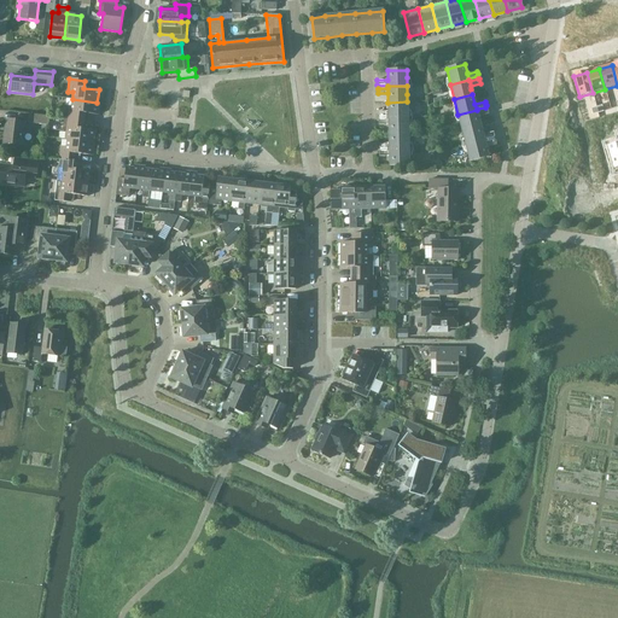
[(99,103),(97,103),(73,99),(71,108),(65,106),(64,120),(79,121),(80,114),(97,115),(99,103)]
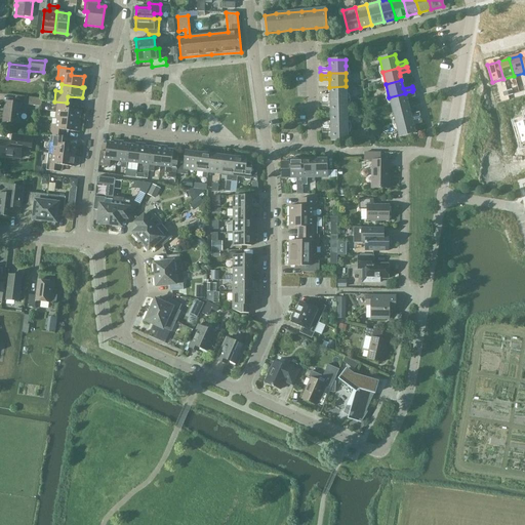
[(347,101),(346,86),(329,87),(329,94),(321,95),(321,98),(322,99),(329,99),(330,101),(347,101)]
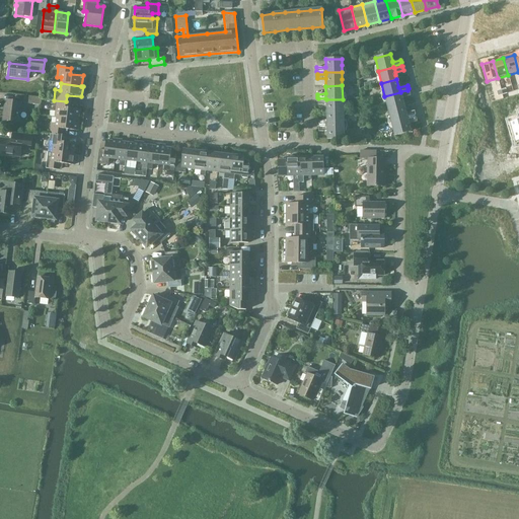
[(411,96),(410,94),(410,92),(408,92),(400,93),(400,92),(384,96),(388,110),(403,107),(401,98),(411,96)]
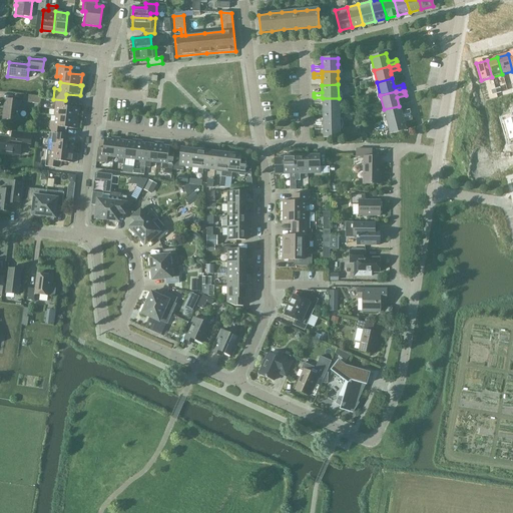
[(40,104),(41,97),(24,94),(23,102),(40,104)]
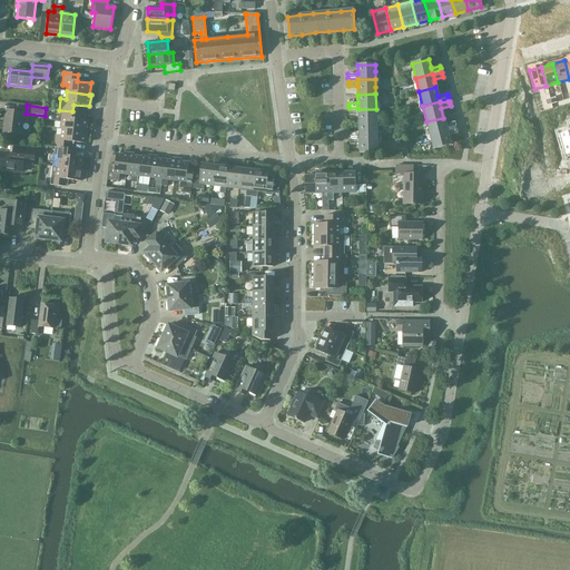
[(376,124),(376,116),(376,109),(359,109),(359,110),(350,110),(349,111),(349,116),(359,116),(359,124),(376,124)]
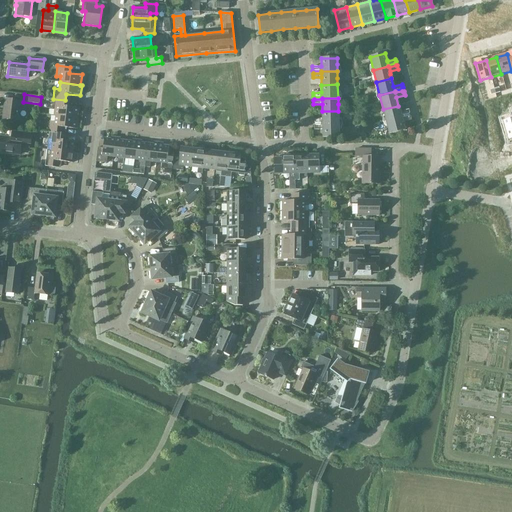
[(64,107),(65,100),(53,99),(51,110),(56,110),(55,116),(76,118),(78,108),(64,107)]
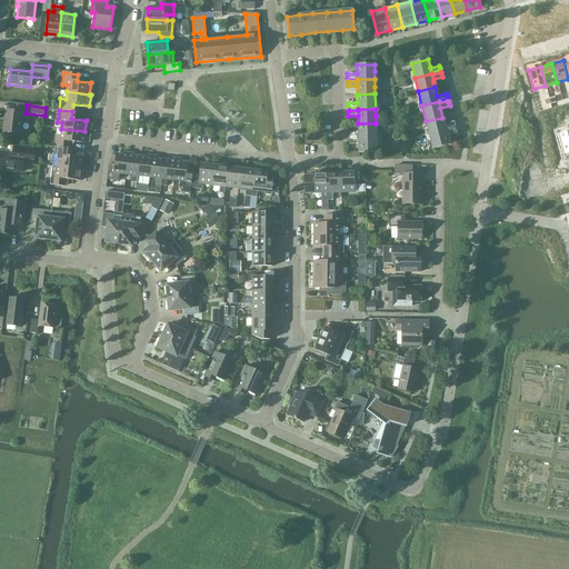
[(20,135),(22,113),(6,111),(2,132),(20,135)]
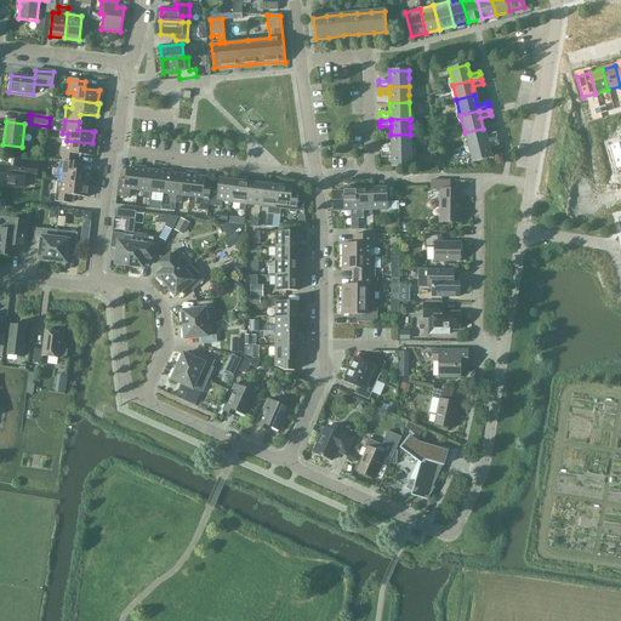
[(468,147),(486,142),(486,141),(496,138),(496,137),(495,134),(485,136),(483,129),(465,132),(468,147)]
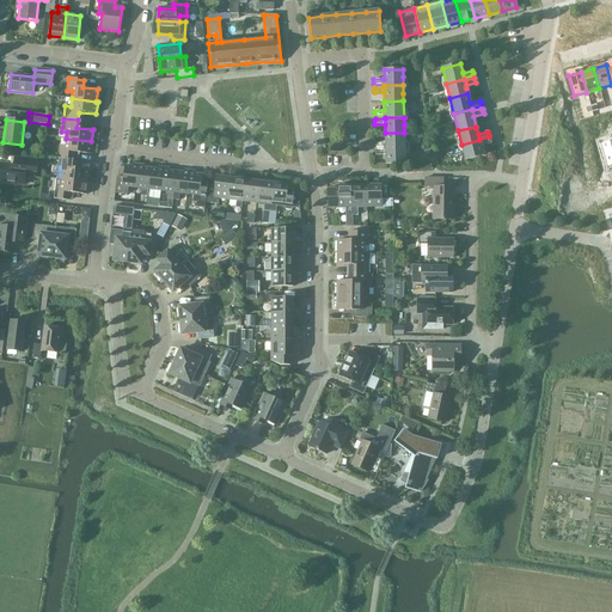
[(404,148),(404,140),(404,133),(385,133),(385,142),(375,142),(375,147),(377,148),(385,148),(404,148)]
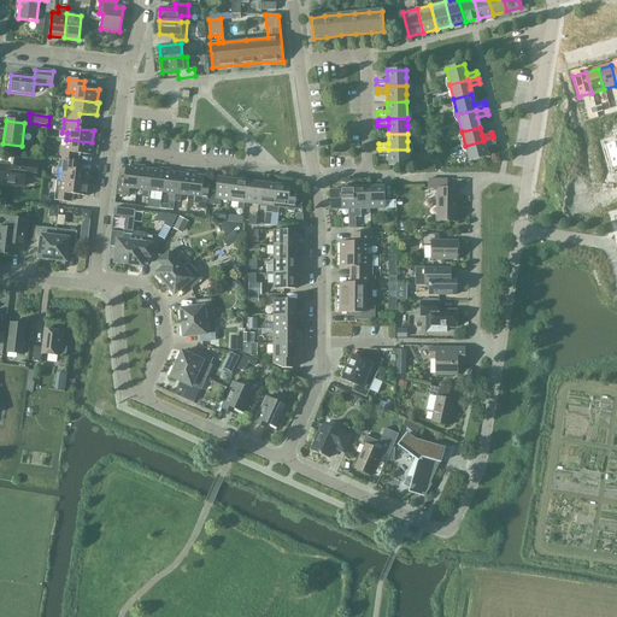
[(94,144),(92,142),(66,140),(66,147),(60,147),(59,159),(74,162),(75,153),(92,156),(94,144)]
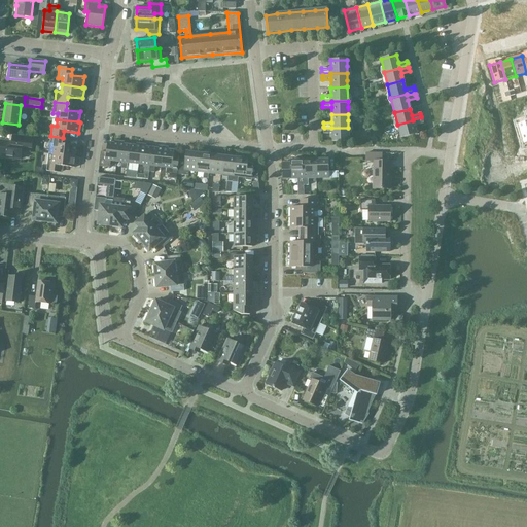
[(417,134),(415,127),(415,126),(423,124),(422,120),(421,119),(414,121),(413,120),(397,125),(400,138),(417,134)]
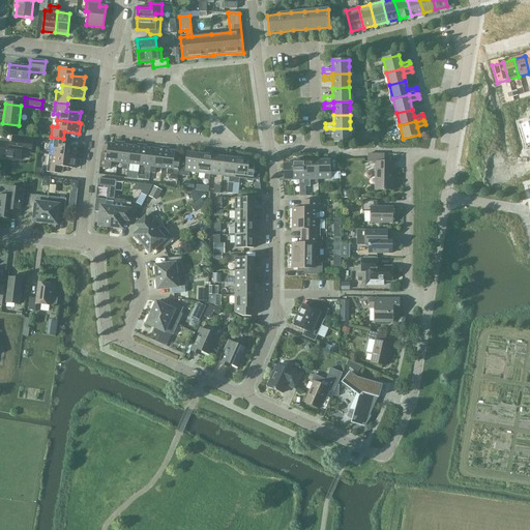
[(351,142),(350,136),(350,128),(333,128),(333,129),(326,130),(325,130),(325,135),(333,135),(334,143),(351,142)]
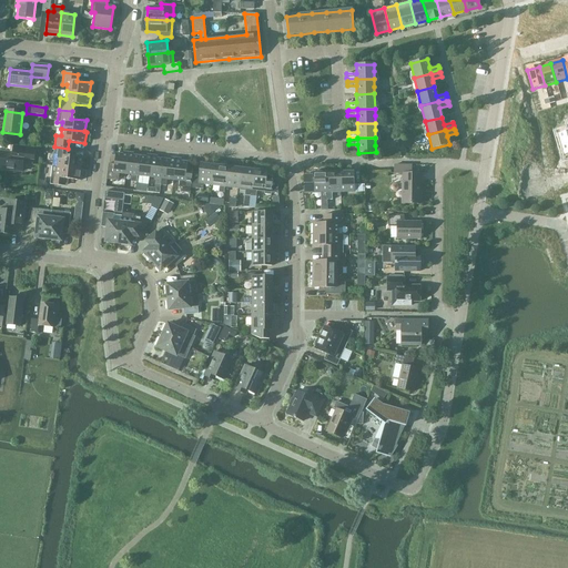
[(33,160),(34,149),(18,146),(17,154),(0,152),(0,169),(21,172),(23,159),(33,160)]
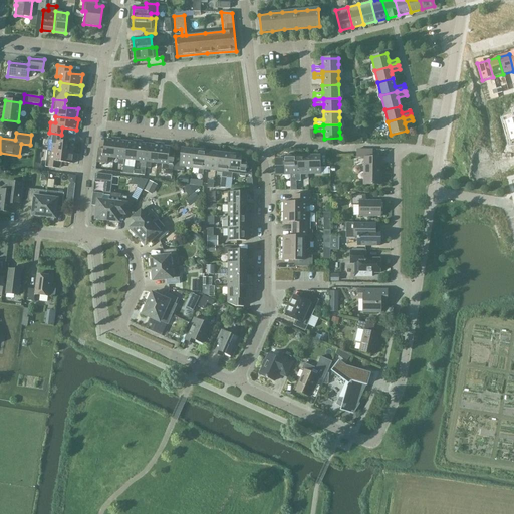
[(61,135),(49,133),(47,144),(52,145),(51,150),(72,153),(73,143),(66,142),(67,136),(61,135)]
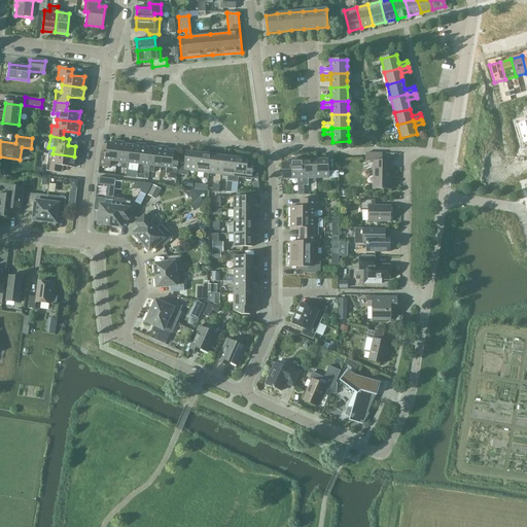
[(116,162),(118,142),(114,141),(113,143),(107,143),(106,152),(101,152),(99,167),(109,168),(110,162),(116,162)]
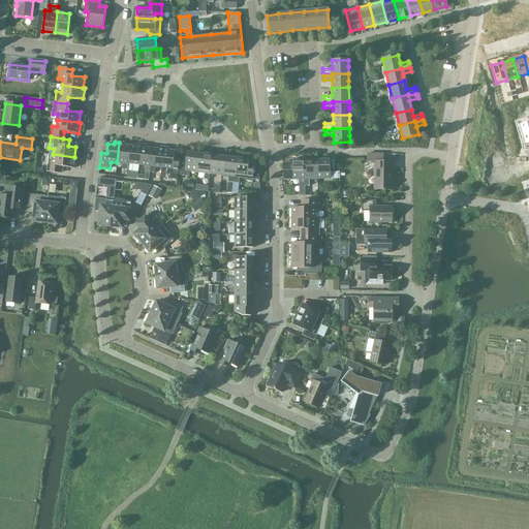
[(129,164),(130,146),(124,145),(124,143),(119,143),(117,162),(123,163),(122,169),(127,169),(127,164),(129,164)]
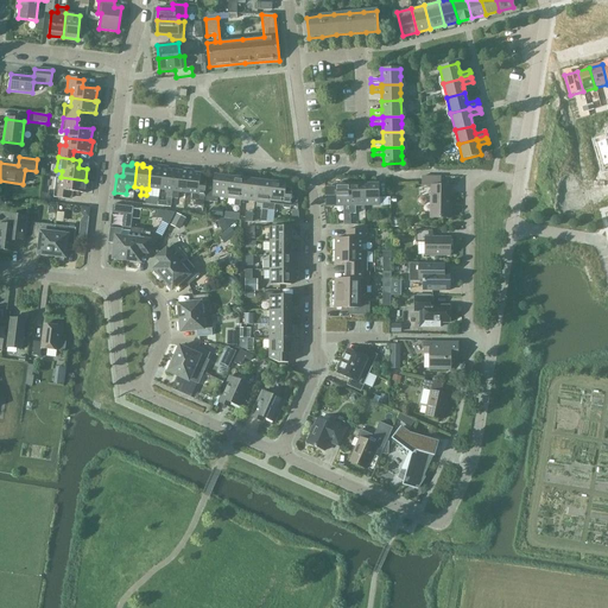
[(160,190),(163,166),(158,166),(157,169),(150,168),(149,189),(160,190)]
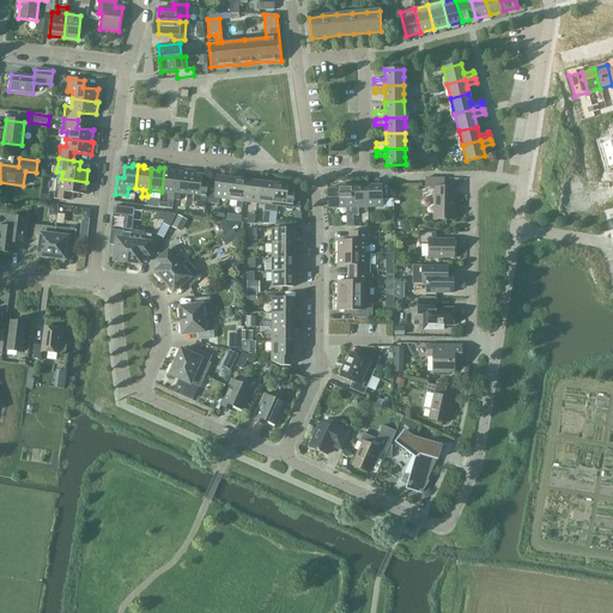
[(174,193),(176,173),(169,171),(170,169),(164,168),(162,192),(168,193),(167,199),(173,200),(174,193)]
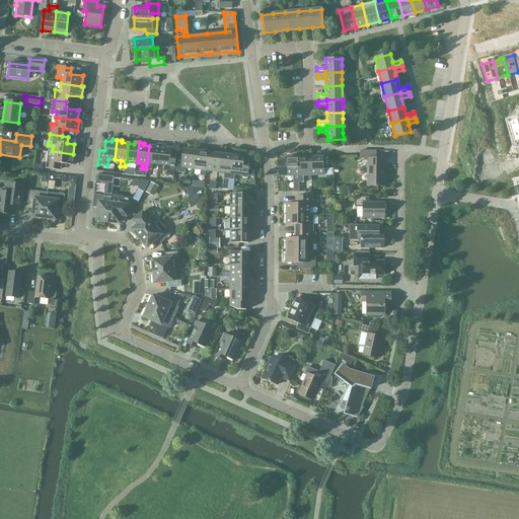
[(158,164),(160,145),(156,144),(156,147),(149,146),(147,163),(146,169),(151,170),(152,164),(158,164)]
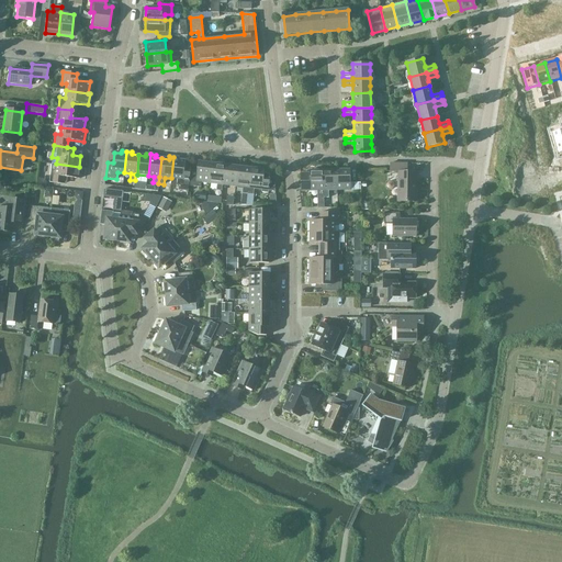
[(179,157),(173,157),(171,178),(177,179),(177,186),(180,186),(179,190),(188,191),(189,186),(190,171),(184,170),(186,161),(179,160),(179,157)]
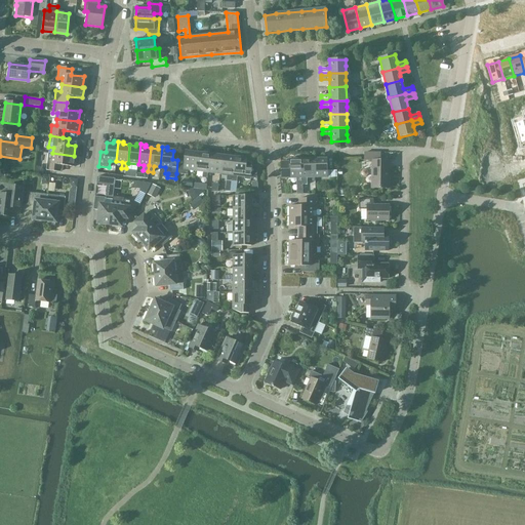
[(207,178),(207,172),(210,155),(209,155),(209,152),(204,151),(203,154),(197,153),(195,171),(202,171),(202,178),(207,178)]
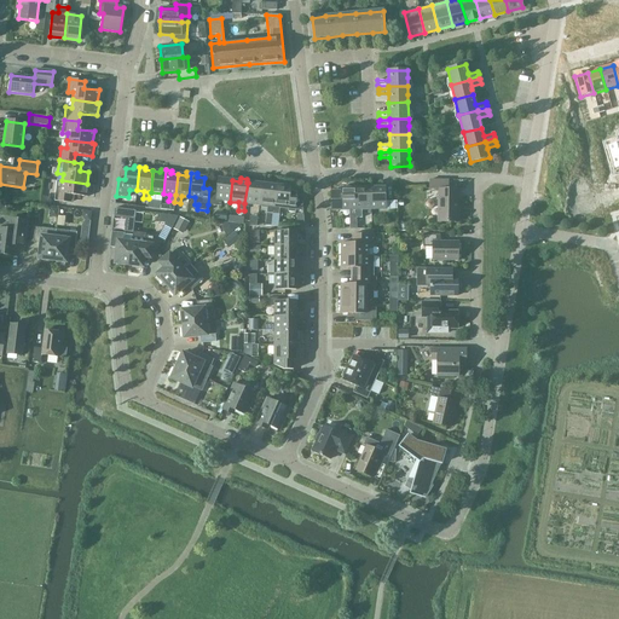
[(230,202),(232,180),(218,179),(217,190),(210,189),(208,204),(221,207),(221,201),(230,202)]
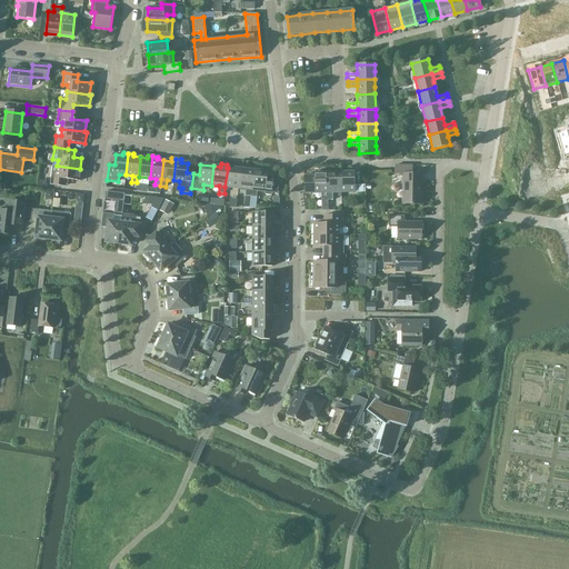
[(421,175),(412,175),(412,165),(395,165),(393,175),(402,175),(402,205),(421,205),(421,175)]
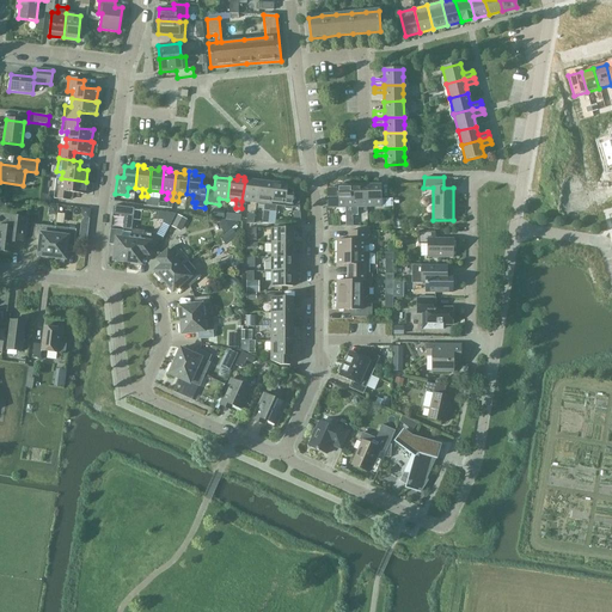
[(87,182),(86,182),(61,178),(60,187),(55,185),(54,199),(68,201),(69,193),(86,195),(87,182)]
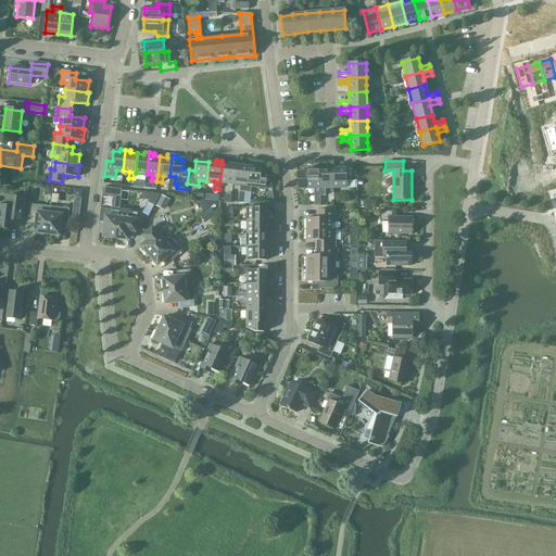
[(234,185),(236,165),(223,164),(219,182),(234,185)]
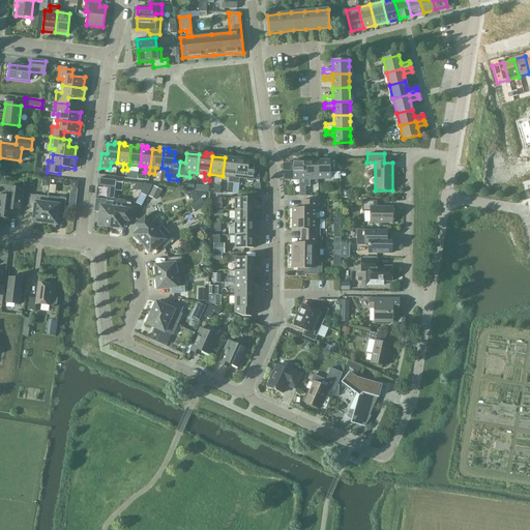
[(237,159),(235,177),(234,183),(238,183),(239,178),(246,179),(246,181),(253,182),(253,180),(259,181),(257,168),(255,168),(255,163),(249,162),(249,160),(243,160),(244,157),(238,156),(237,159)]
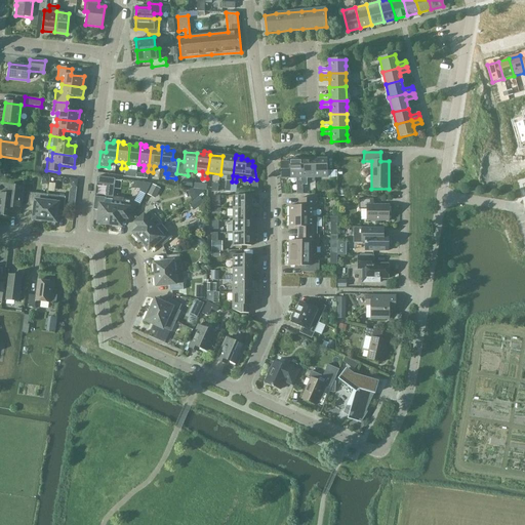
[(232,182),(235,158),(223,156),(220,174),(227,174),(227,180),(232,182)]
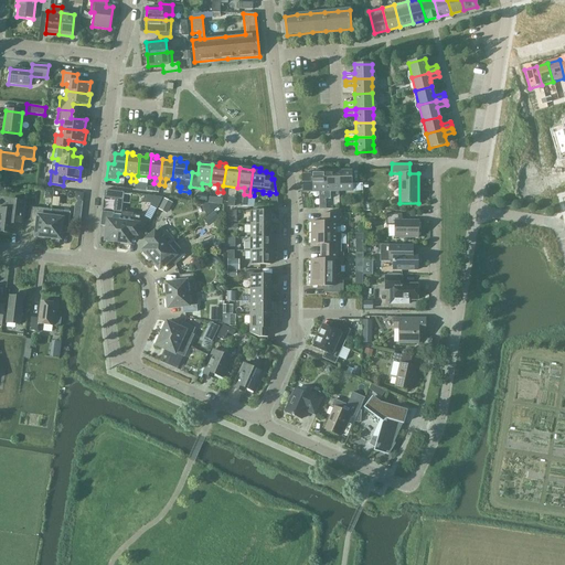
[(326,191),(324,172),(323,169),(317,169),(317,172),(311,172),(311,174),(301,174),(302,192),(326,191)]
